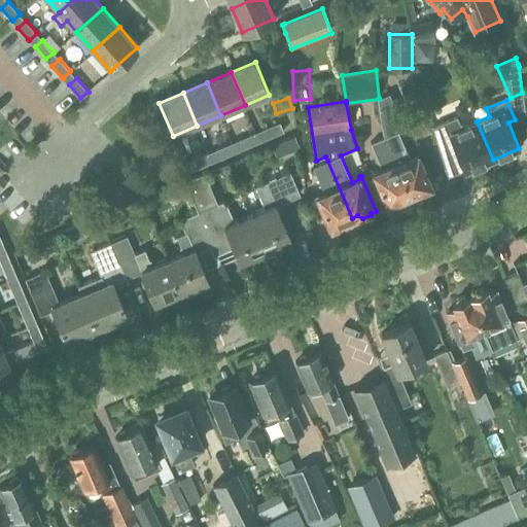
[(493,160),(477,121),(467,126),(460,124),(457,117),(433,127),(442,154),(457,148),(466,171),(493,160)]
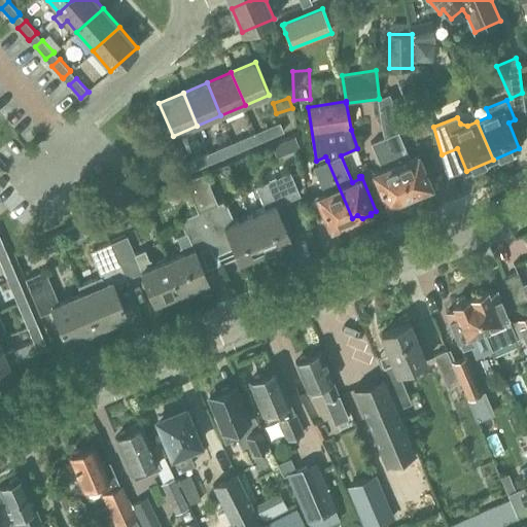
[(280,121),(264,129),(268,139),(278,134),(284,132),(280,121)]
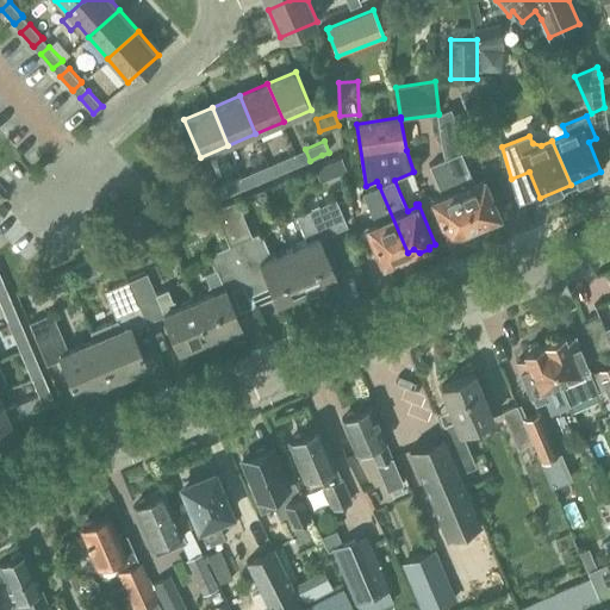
[(446,157),(474,225),(498,215),(484,179),(473,182),(461,153),(461,151),(446,157)]
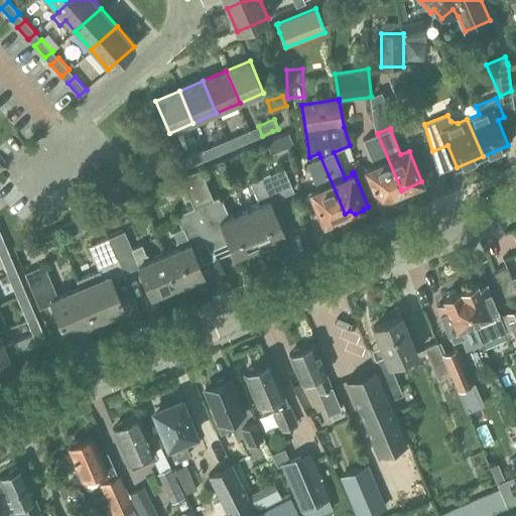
[(250,130),(235,136),(239,145),(254,139),(250,130)]
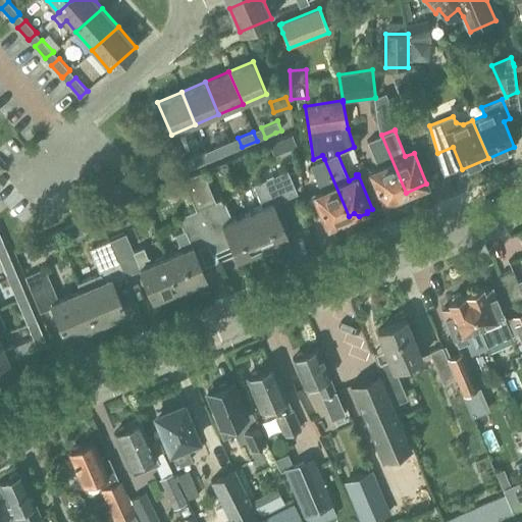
[(383,202),(406,193),(381,135),(380,136),(367,141),(378,167),(371,170),(383,202)]
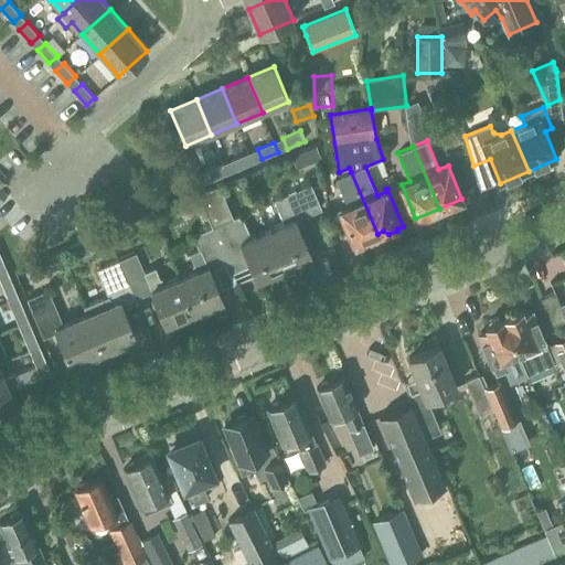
[(248,152),(232,160),(236,170),(253,163),(248,152)]
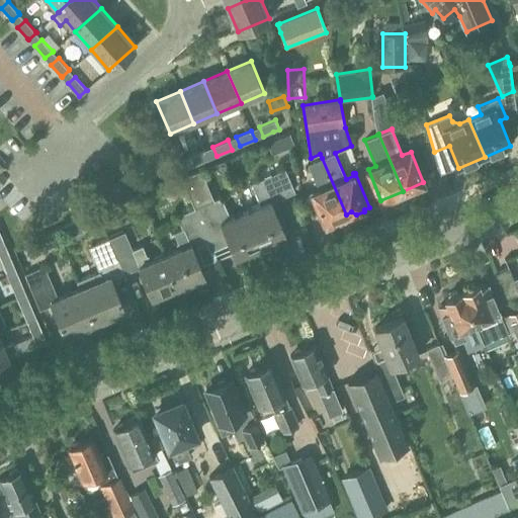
[(204,150),(189,157),(193,166),(208,159),(204,150)]
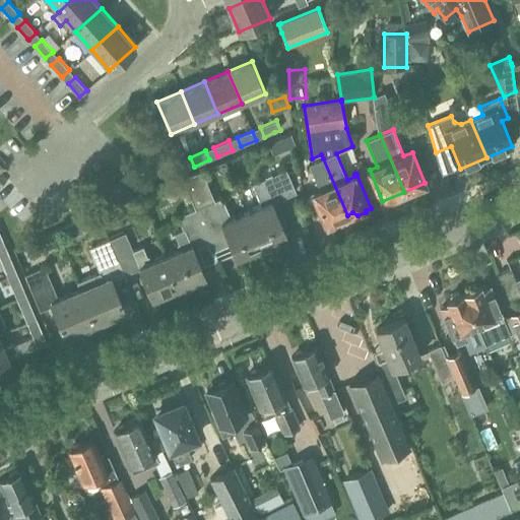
[(340,218),(347,215),(323,158),(310,165),(320,191),(313,194),(312,192),(310,193),(324,228),(329,225),(331,226),(339,223),(340,218)]
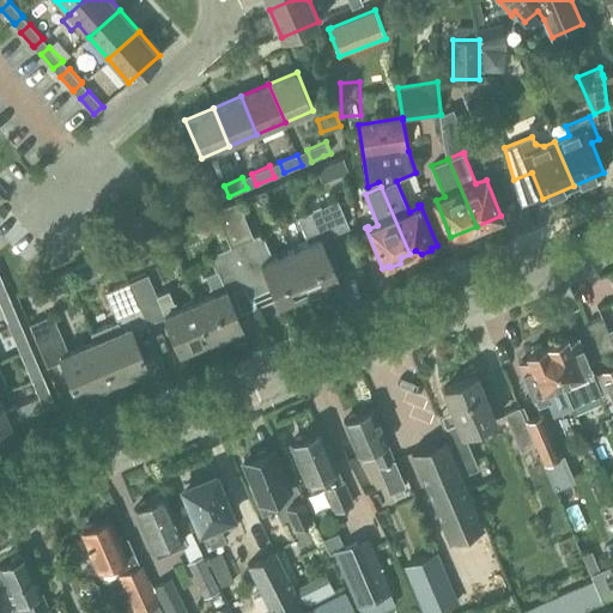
[(292,249),(311,296),(340,284),(332,262),(338,260),(327,236),(350,226),(338,200),(298,217),(308,242),(292,249)]
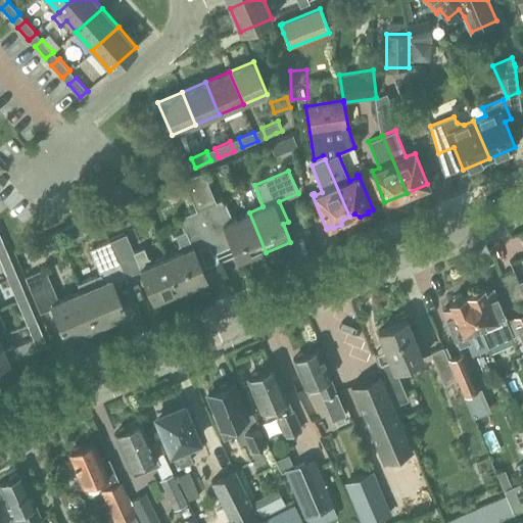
[(203,172),(184,180),(196,210),(198,209),(216,252),(232,245),(239,264),(266,252),(249,212),(233,220),(224,198),(217,201),(203,172)]
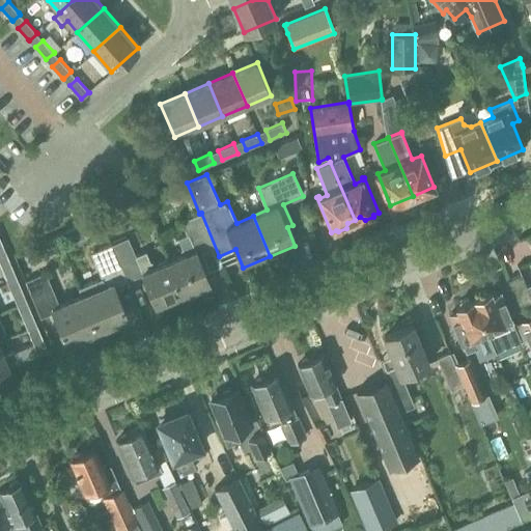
[(183,254),(169,260),(184,294),(211,282),(206,272),(211,270),(203,251),(212,248),(216,257),(219,256),(201,213),(199,214),(183,220),(185,226),(185,227),(187,234),(178,238),(183,248),(180,249),(183,254)]
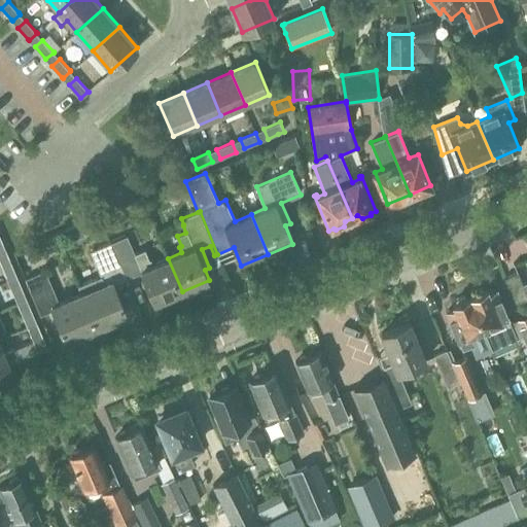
[(182,291),(168,257),(153,265),(151,259),(149,259),(145,249),(135,253),(128,236),(111,242),(127,279),(142,272),(154,303),(182,291)]
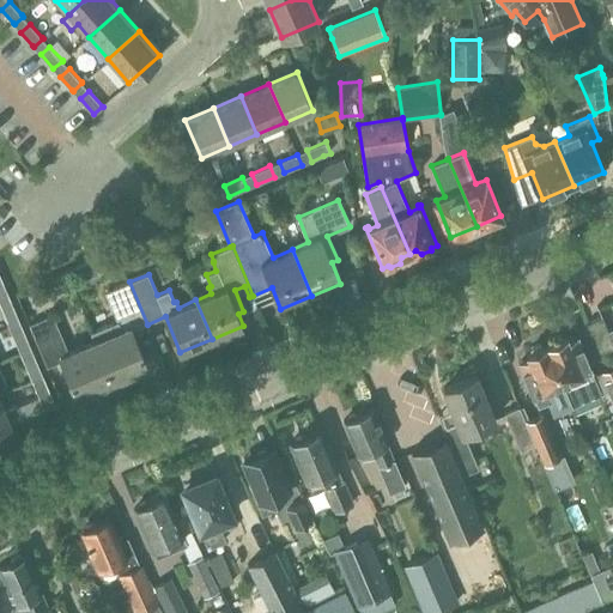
[(117,321),(93,331),(97,340),(114,380),(147,365),(133,331),(147,325),(129,281),(105,292),(117,321)]
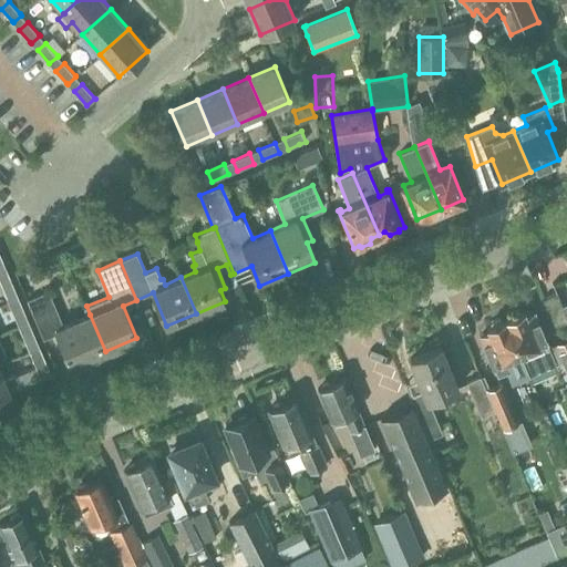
[(8,271),(0,275),(0,281),(4,292),(14,288),(8,271)]
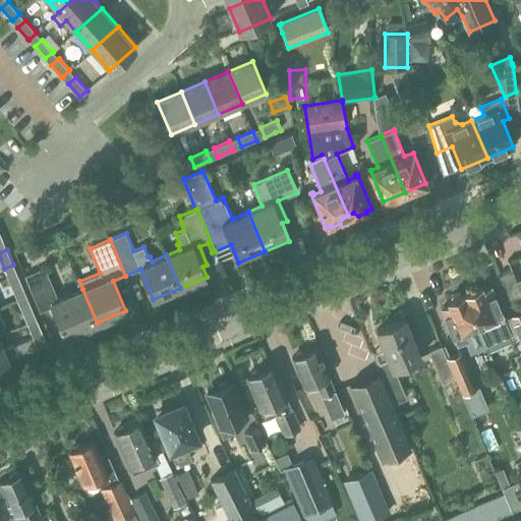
[(97,323),(82,289),(58,299),(45,267),(34,272),(30,264),(21,267),(25,275),(41,311),(53,306),(65,336),(97,323)]
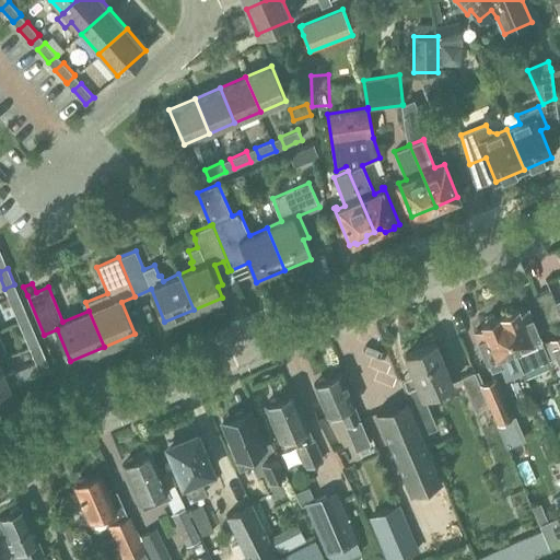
[(559,312),(550,289),(536,294),(548,323),(559,317),(559,312)]
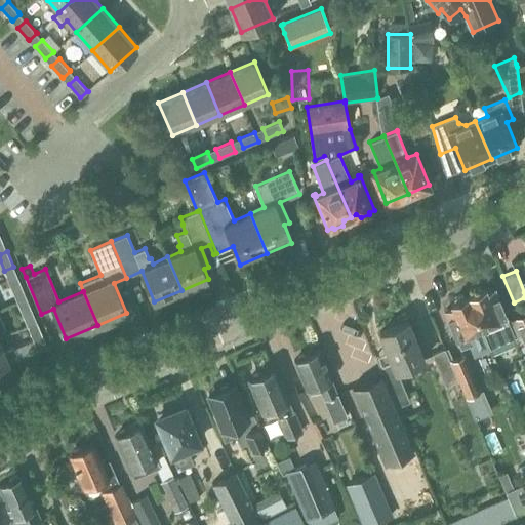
[(17,275),(7,279),(8,280),(14,294),(24,290),(17,276),(17,275)]
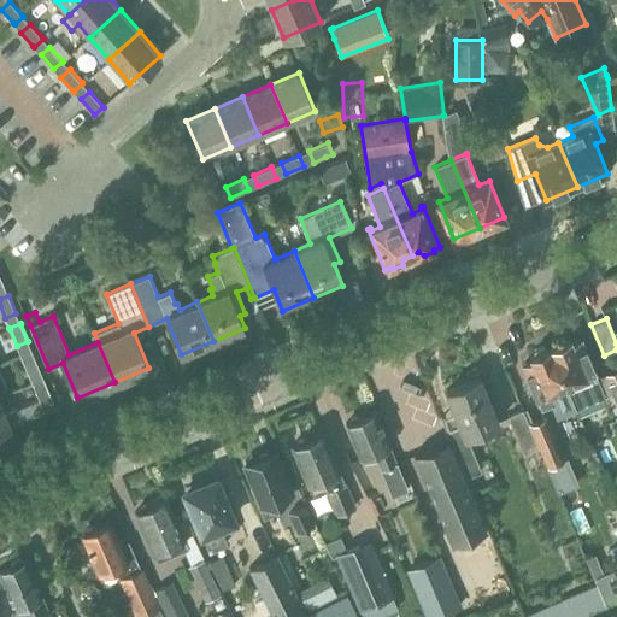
[(550,347),(557,364),(576,406),(610,393),(603,376),(599,377),(597,371),(599,370),(583,339),(575,344),(571,336),(550,347)]
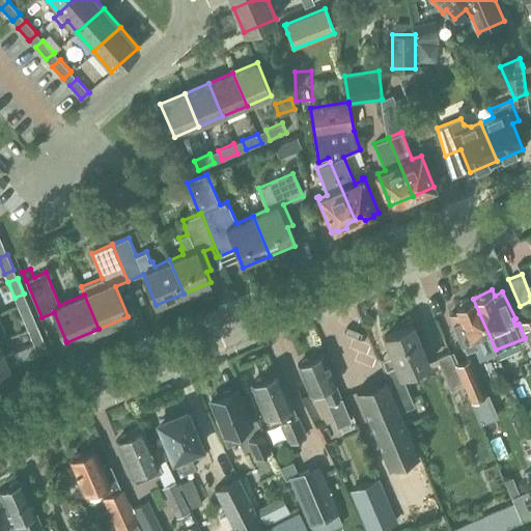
[(458,310),(451,313),(470,352),(479,348),(483,358),(497,353),(496,350),(479,313),(473,299),(466,302),(456,307),(458,310)]
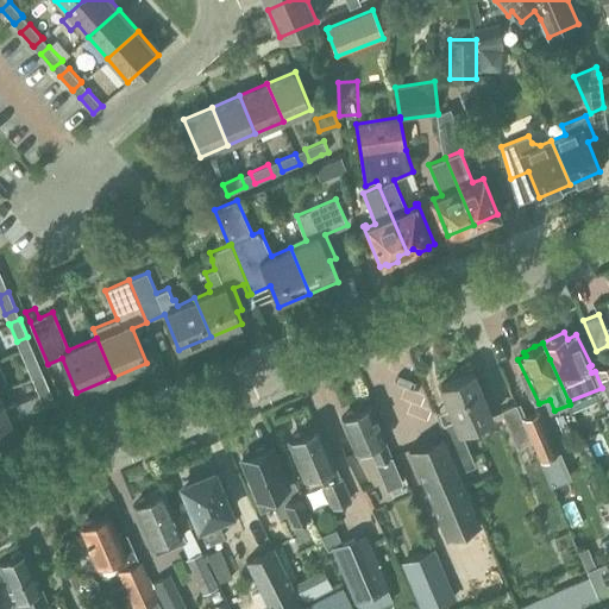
[(31,346),(20,351),(27,369),(39,364),(32,347),(31,346)]
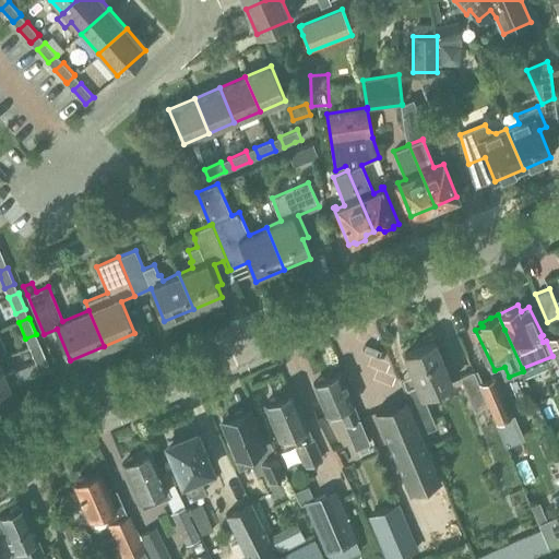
[(558,333),(548,337),(558,363),(558,361),(558,333)]
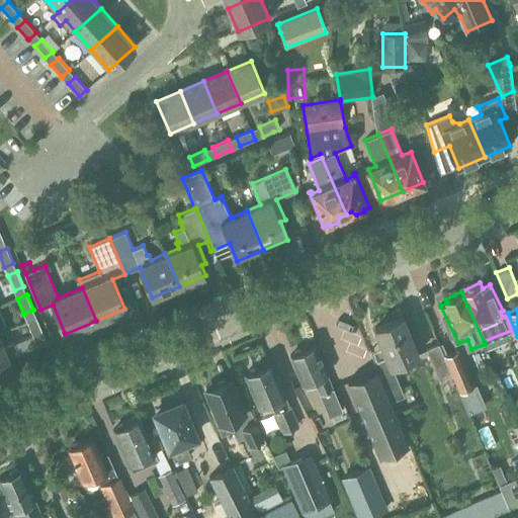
[(385,346),(393,364),(419,353),(404,317),(376,329),(383,346),(385,346)]
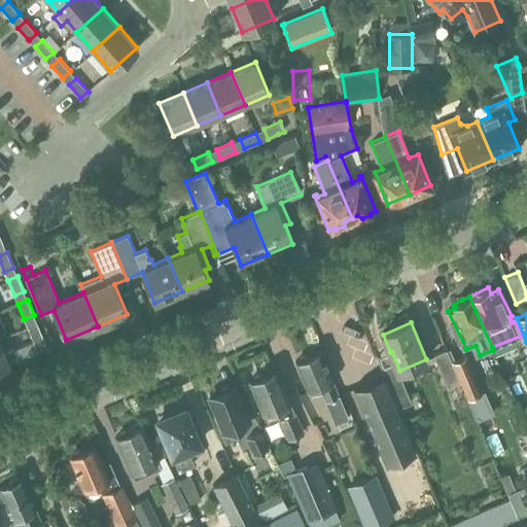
[(37,323),(28,327),(34,343),(44,339),(38,324),(37,323)]
